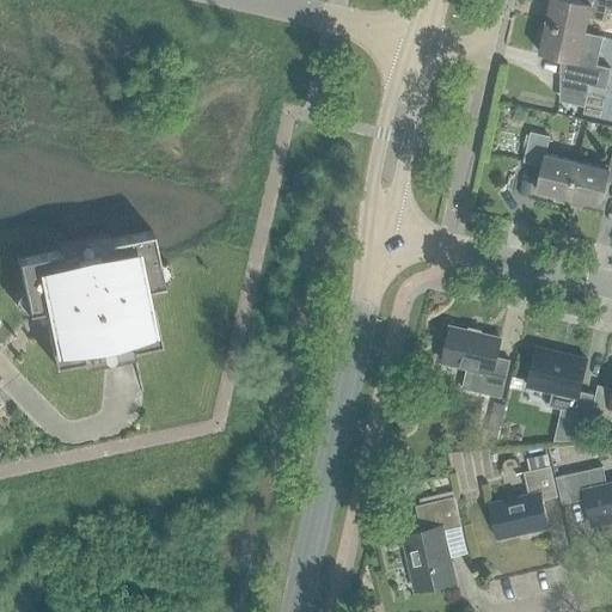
[(605,22),(607,8),(611,10),(611,0),(581,0),(581,2),(570,0),(550,0),(544,24),(585,34),(588,18),(605,22)]
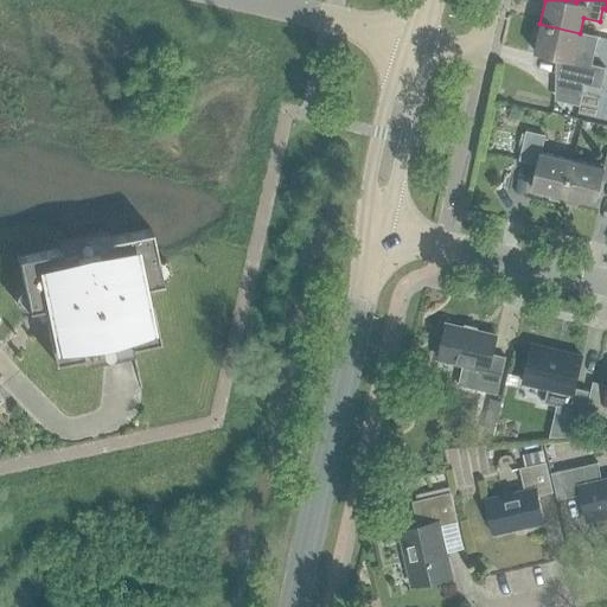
[(596,37),(580,33),(540,24),(534,52),(564,59),(554,96),(579,103),(582,85),(600,89),(605,68),(589,65),(596,37)]
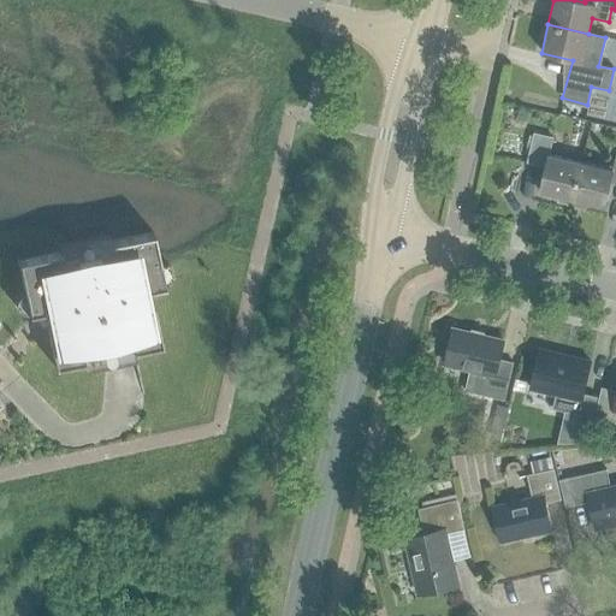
[(564,134),(586,138),(588,124),(568,119),(564,134)]
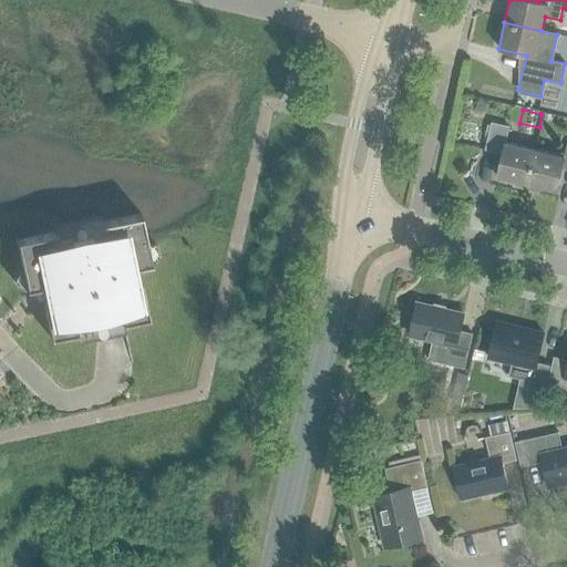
[(512,187),(525,189),(534,151),(505,143),(508,127),(491,123),(484,151),(502,154),(496,177),(514,182),(512,187)]
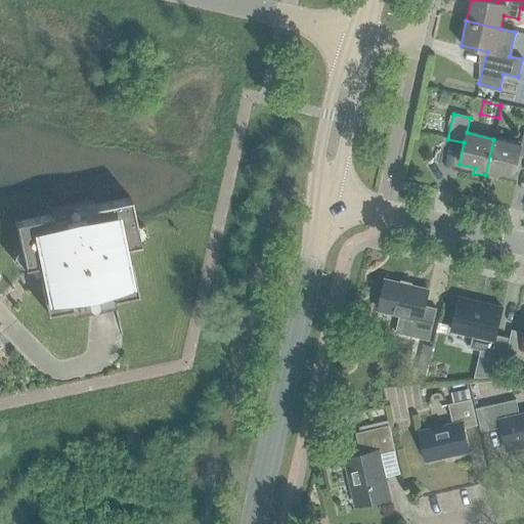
[(519,156),(523,156),(523,129),(523,130),(520,145),(493,139),(485,175),(496,178),(497,173),(514,177),(519,156)]
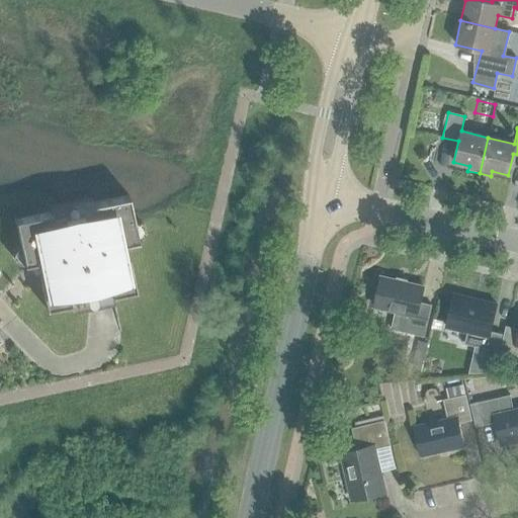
[(128,195),(105,200),(14,220),(23,265),(31,264),(35,272),(37,271),(46,310),(136,290),(125,244),(138,242),(128,195)]
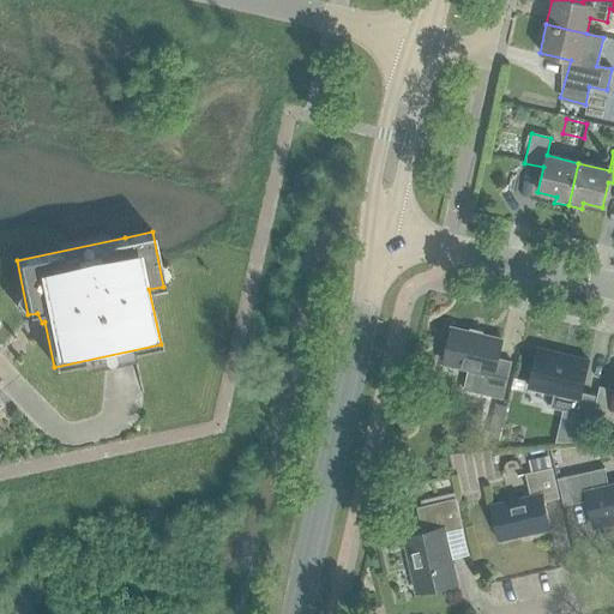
[(463,390),(503,399),(511,362),(497,359),(501,341),(451,329),(443,363),(468,369),(463,390)]
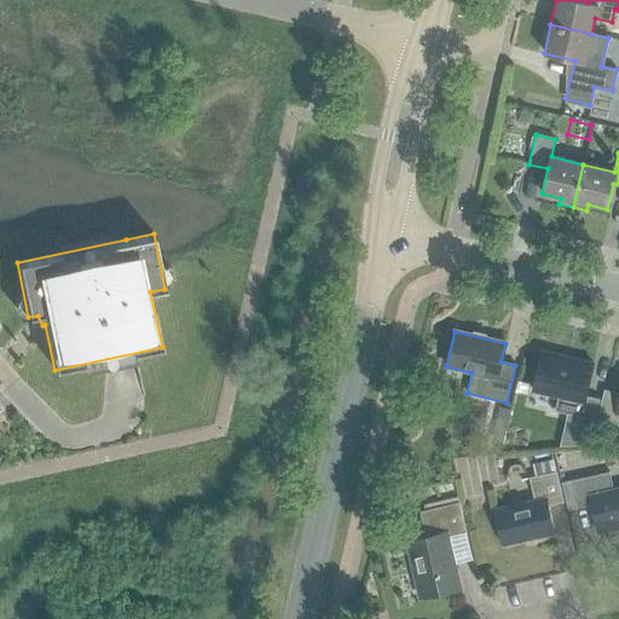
[(585,398),(593,364),(542,352),(532,391),(557,397),(555,411),(577,416),(574,424),(593,429),(599,401),(585,398)]
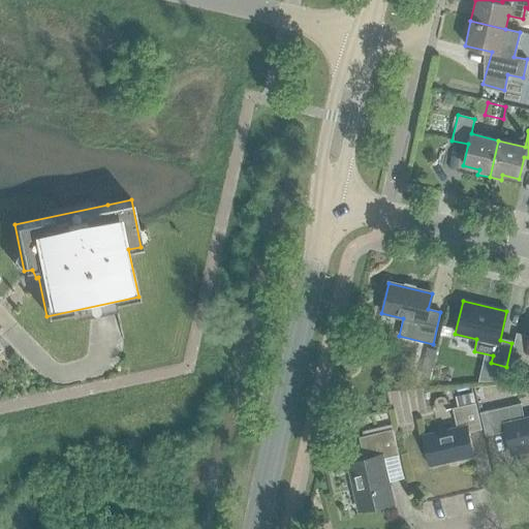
[(528,336),(516,334),(509,360),(528,364),(528,336)]
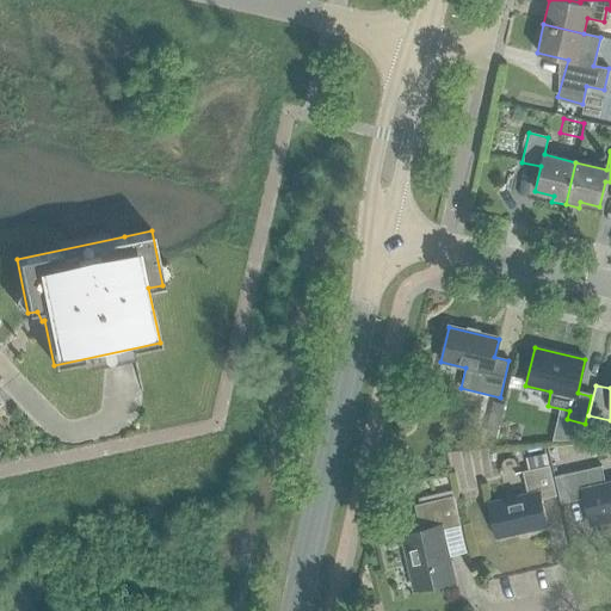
[(488,425),(497,427),(503,406),(493,403),(488,425)]
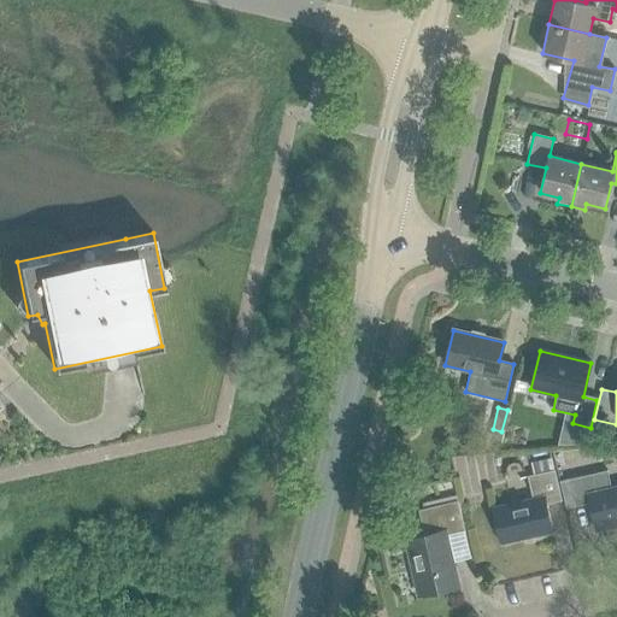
[(534,476),(554,471),(551,458),(532,463),(534,476)]
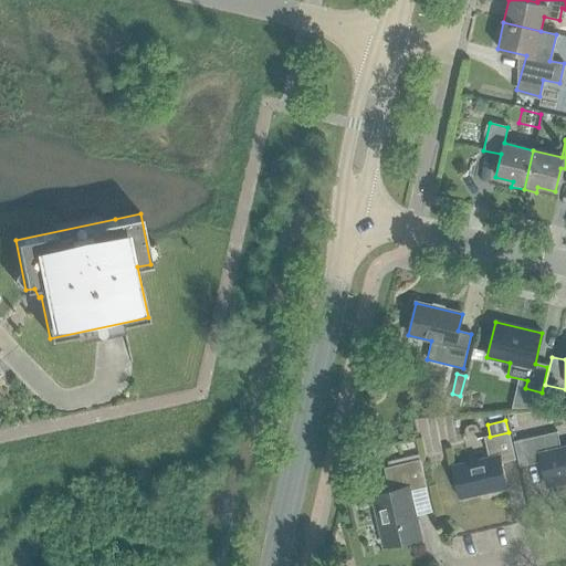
[(452,467),(459,498),(506,486),(501,462),(514,459),(509,432),(490,437),(484,438),(490,458),(452,467)]
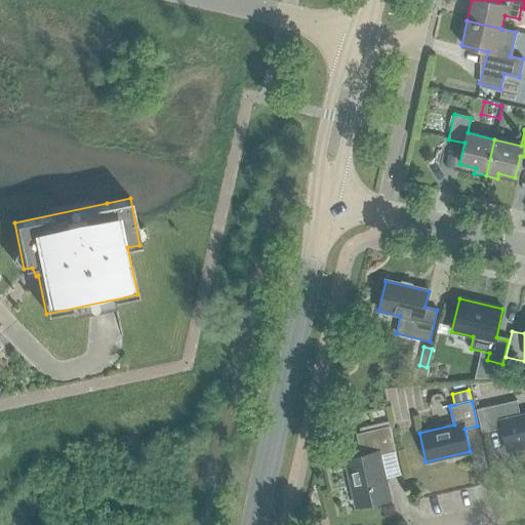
[(516,401),(483,408),(488,430),(501,427),(507,451),(524,447),(524,414),(519,416),(516,401)]
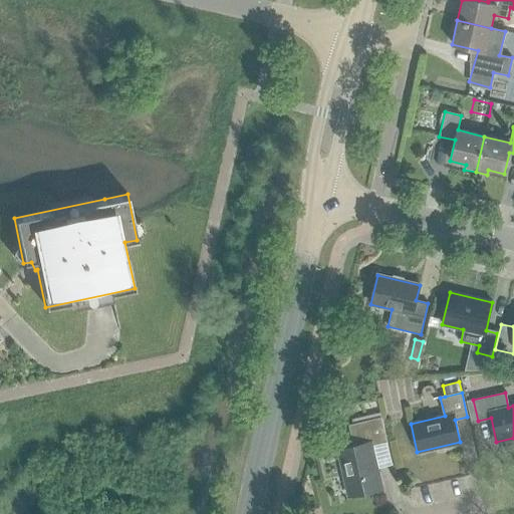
[(337,450),(348,497),(381,489),(370,442),(386,439),(380,418),(354,424),(359,445),(337,450)]
